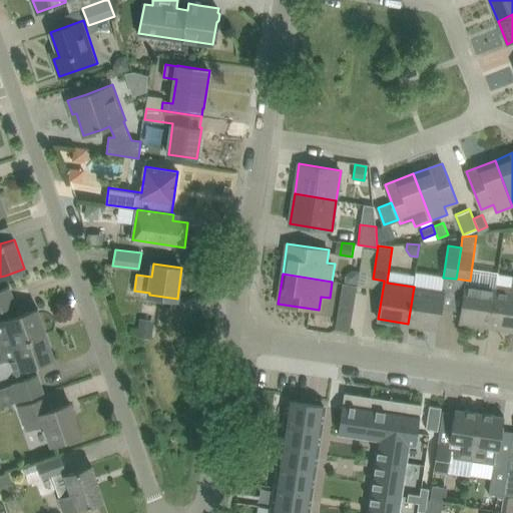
[(496,289),(491,326),(512,329),(512,279),(511,292),(496,289)]
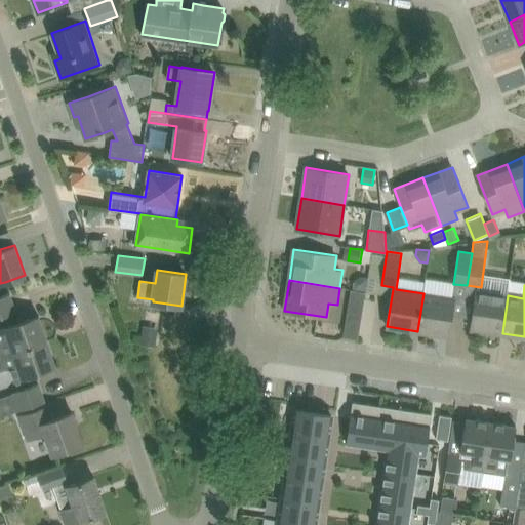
[(366,292),(354,290),(353,297),(358,304),(364,305),(366,292)]
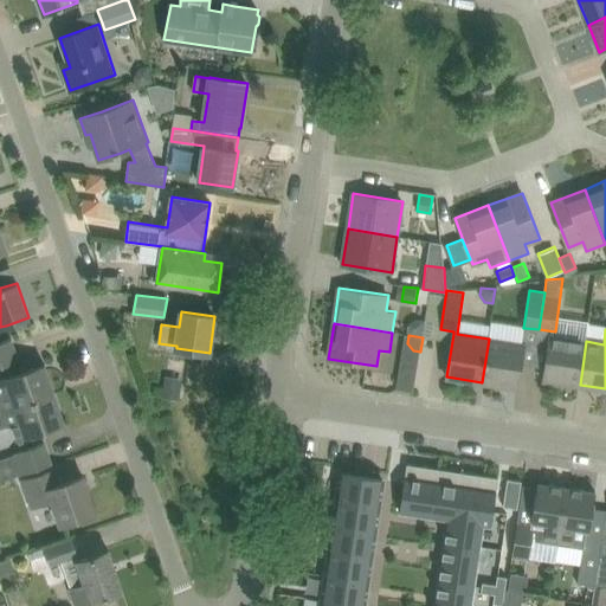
[(543,380),(580,385),(586,341),(550,336),(543,380)]
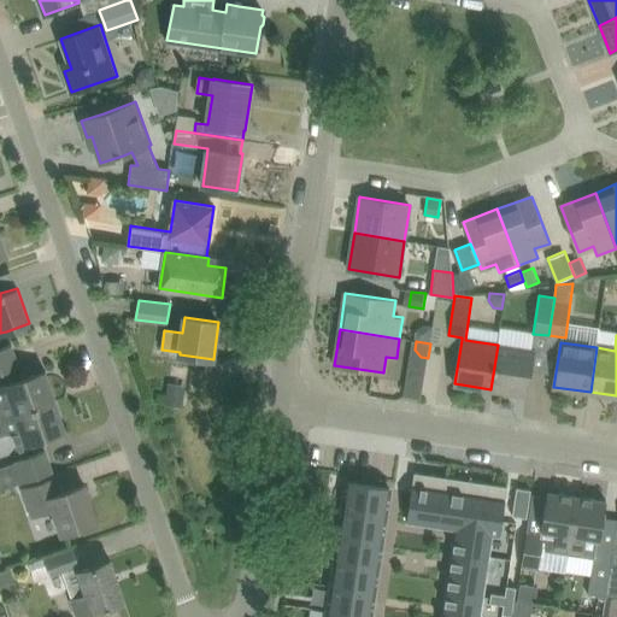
[(498,345),(491,389),(527,394),(534,351),(498,345)]
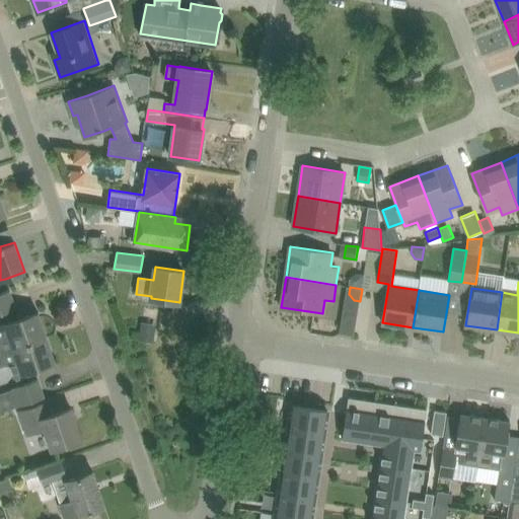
[(0,315),(17,309),(11,291),(0,294),(0,315)]
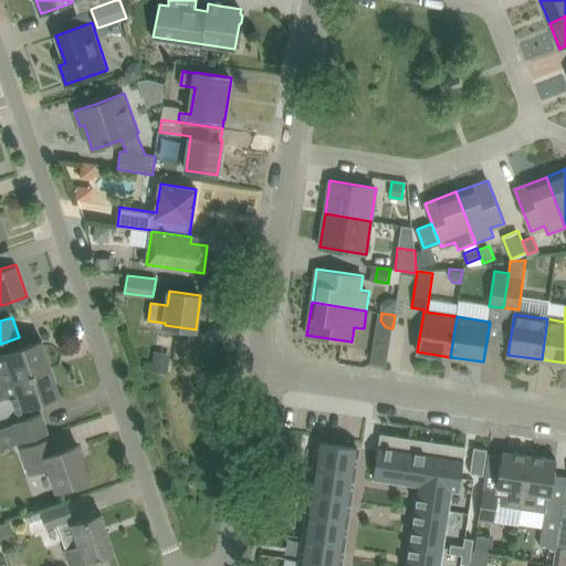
[(0,381),(1,385),(51,368),(42,341),(0,354),(0,381)]
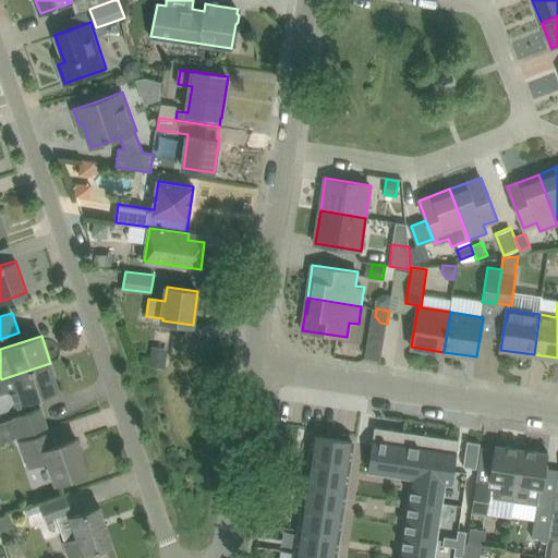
[(165,368),(168,353),(152,350),(149,366),(165,368)]
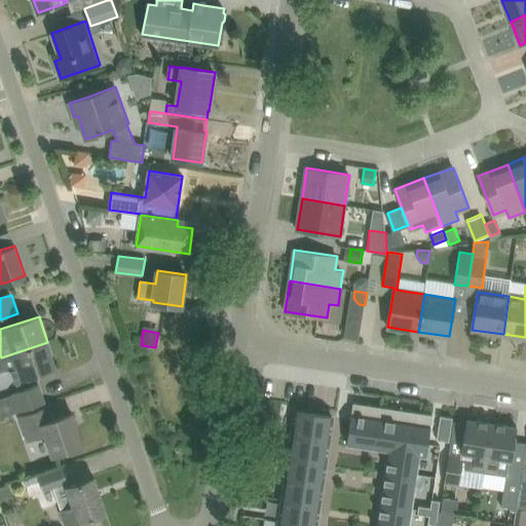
[(0,375),(0,372),(5,370),(10,369),(14,381),(15,380),(17,384),(33,379),(32,375),(57,367),(47,342),(1,358),(0,358),(0,375),(0,376),(0,375)]
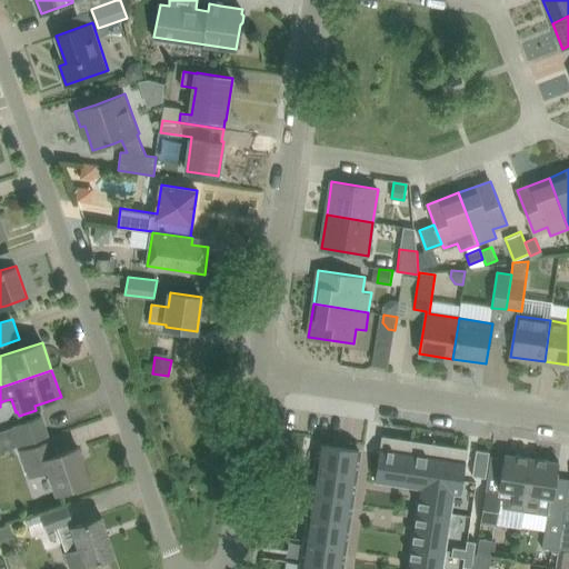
[(0,450),(18,445),(19,447),(50,437),(43,416),(12,427),(12,429),(0,433),(0,450)]
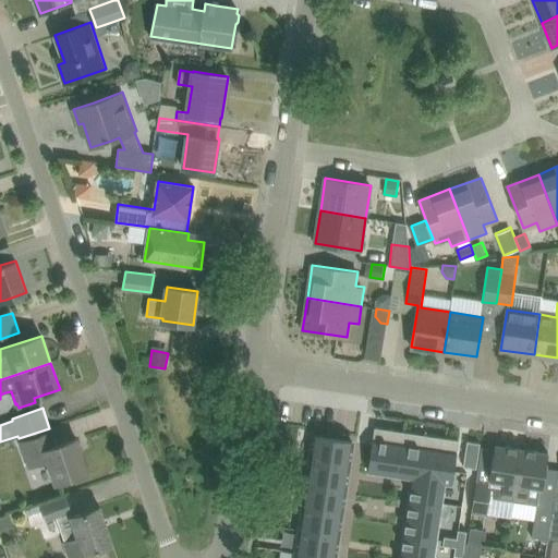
[(370,471),(400,475),(407,431),(376,426),(370,471)]
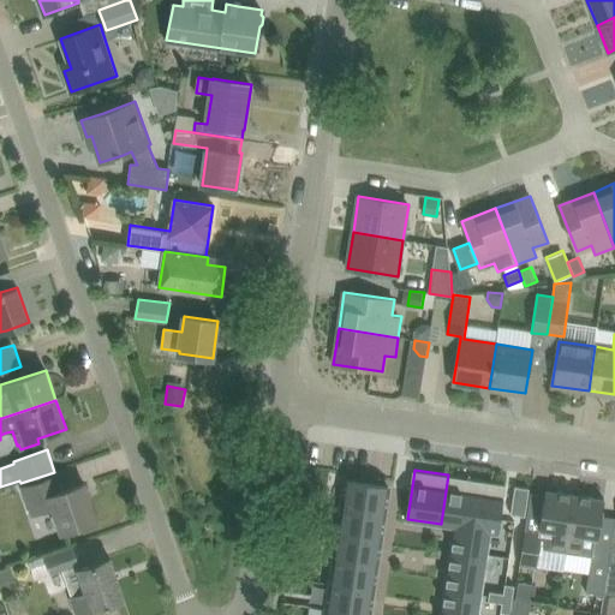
[(448,475),(441,524),(457,526),(460,502),(503,508),(506,497),(508,484),(448,475)]
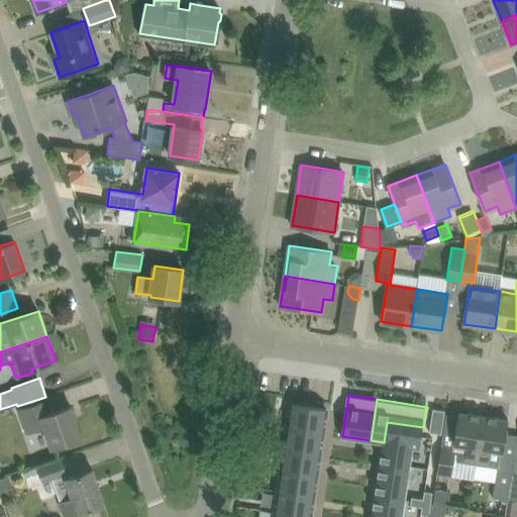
[(52,447),(63,444),(82,437),(71,406),(50,413),(45,400),(19,409),(27,431),(44,425),(52,447)]
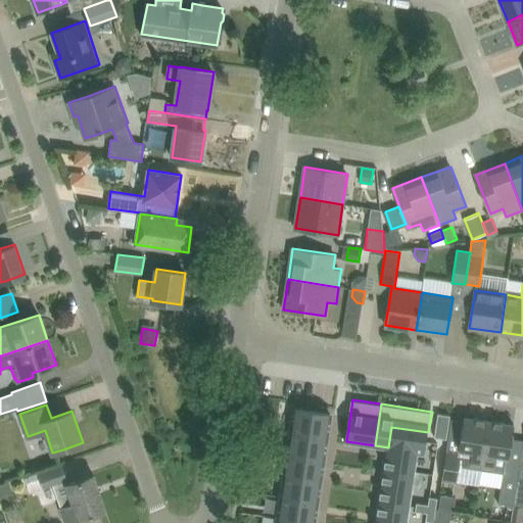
[(330,436),(334,413),(294,408),(291,431),(330,436)]
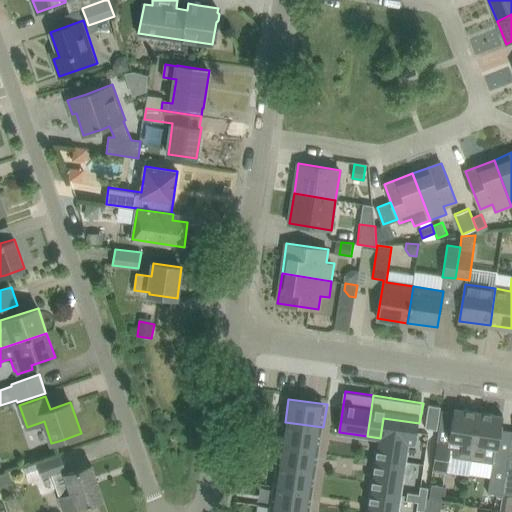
[(428,411),(440,413),(441,406),(429,404),(428,411)]
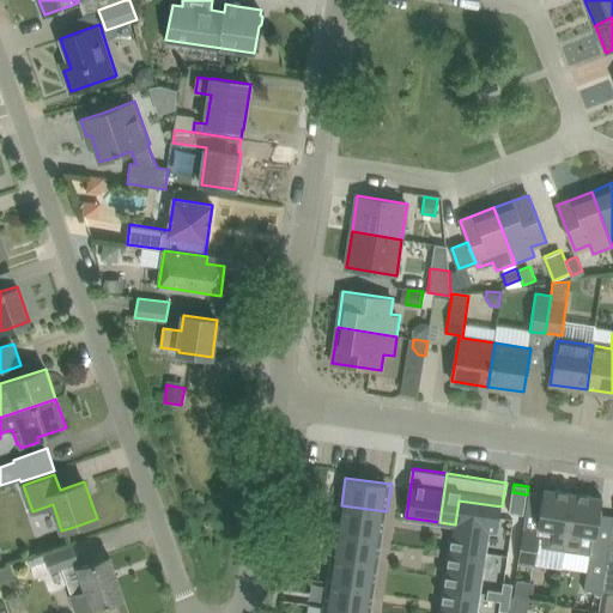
[(544,489),(538,532),(522,529),(517,564),(519,564),(530,566),(535,566),(538,547),(564,552),(574,493),(544,489)]
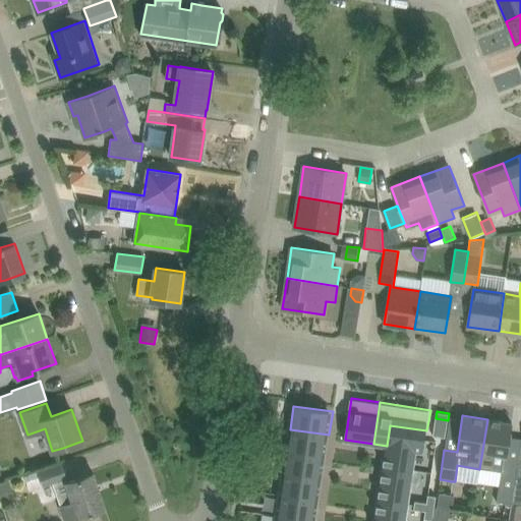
[(448,420),(436,418),(433,427),(446,429),(448,420)]
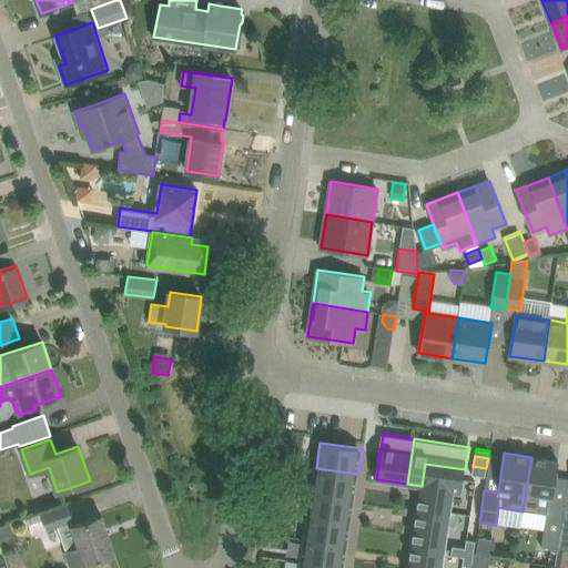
[(546,515),(541,548),(557,550),(564,504),(551,503),(558,460),(531,457),(523,511),(546,515)]
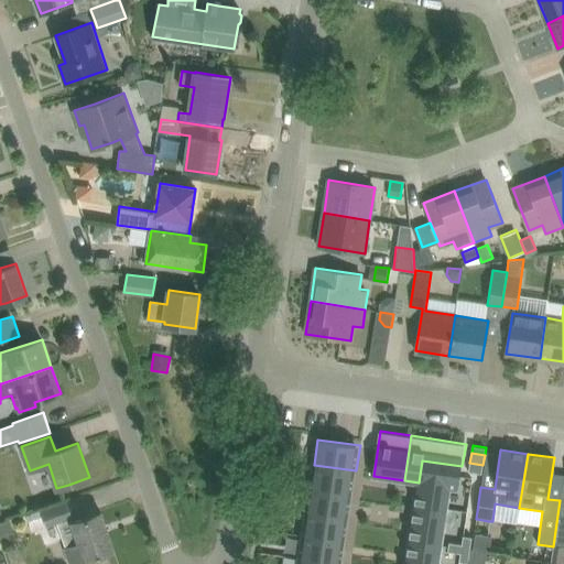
[(462,466),(422,461),(419,483),(415,503),(448,508),(452,488),(458,489),(462,466)]
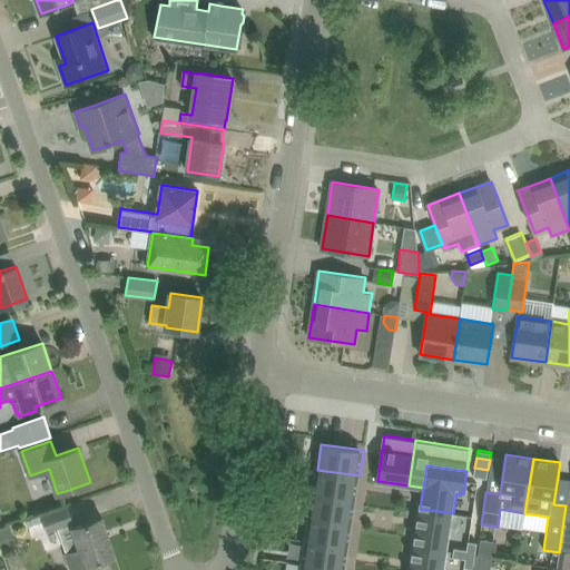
[(488,470),(474,468),(473,475),(487,478),(488,470)]
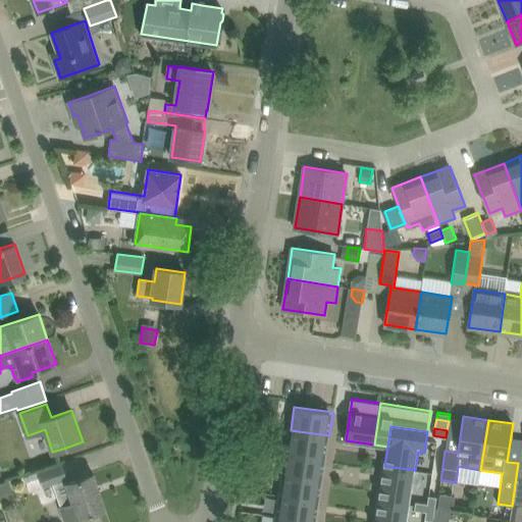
[(288,452),(326,457),(329,435),(291,430),(288,452)]
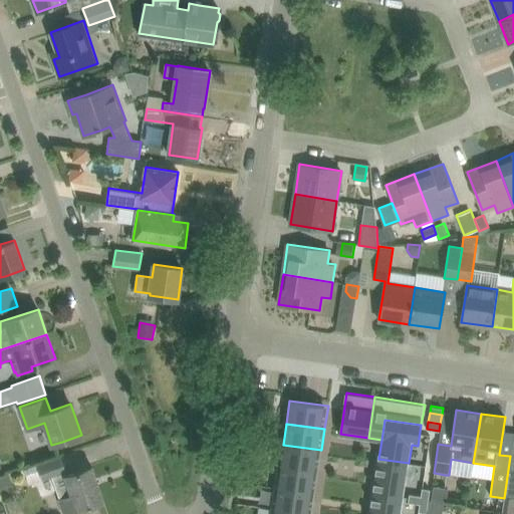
[(318,471),(321,450),(283,445),(280,466),(318,471)]
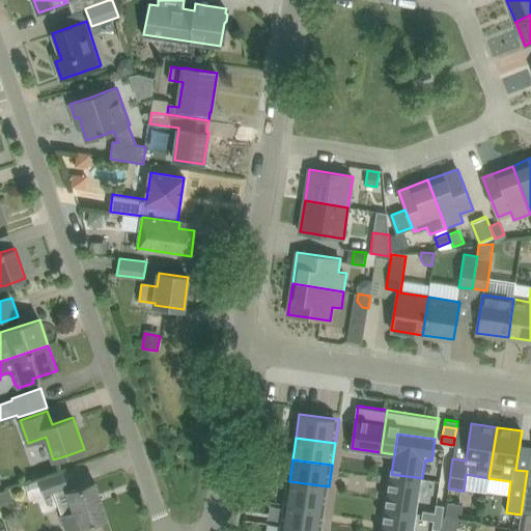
[(530,490),(527,490),(529,472),(530,469),(528,469),(527,471),(521,514),(519,529),(530,530),(530,490)]
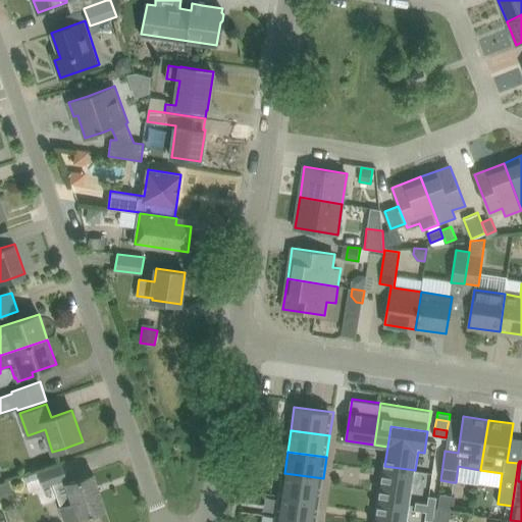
[(61,463),(42,469),(39,470),(44,486),(52,483),(59,506),(64,521),(69,521),(77,520),(76,519),(106,509),(94,474),(67,483),(65,478),(67,478),(61,463)]
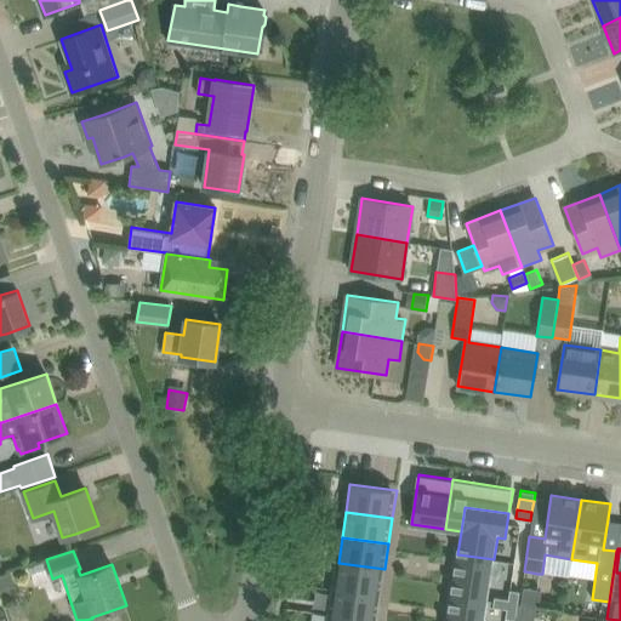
[(457,554),(451,594),(488,600),(494,559),(457,554)]
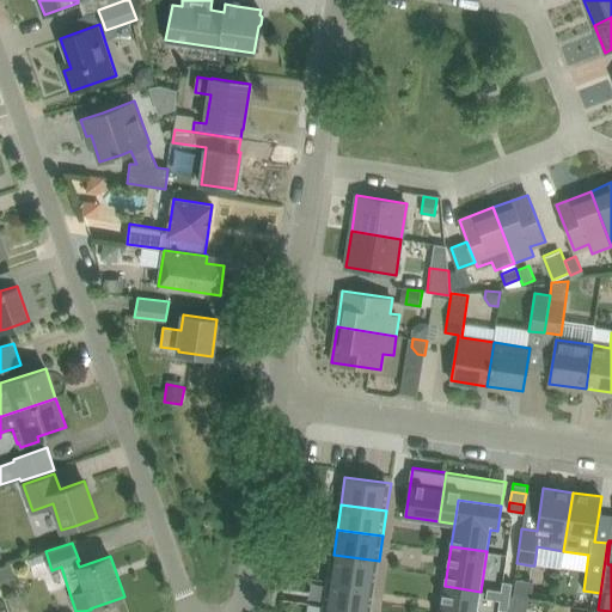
[(329,580),(375,587),(379,561),(334,555),(329,580)]
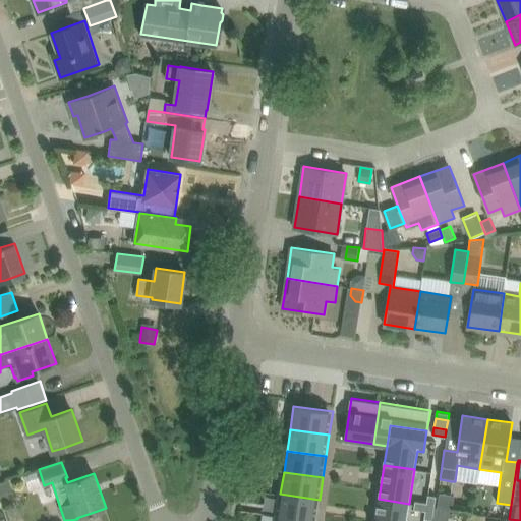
[(0,496),(3,505),(4,504),(15,501),(8,479),(0,482),(0,496)]
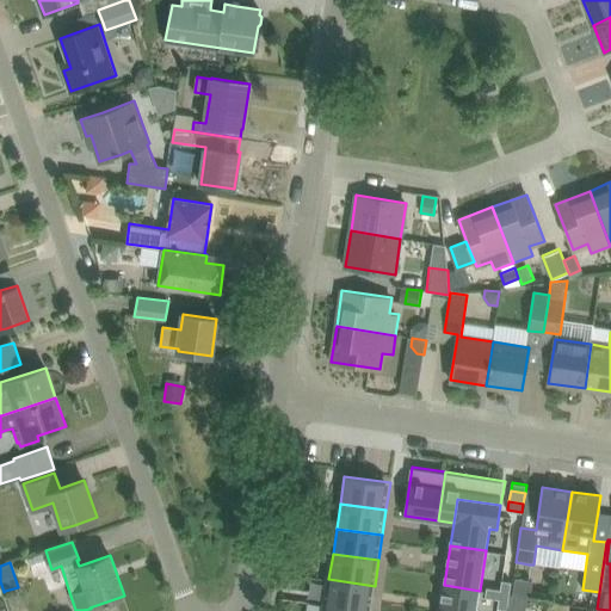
[(532,580),(516,578),(513,593),(530,596),(532,580)]
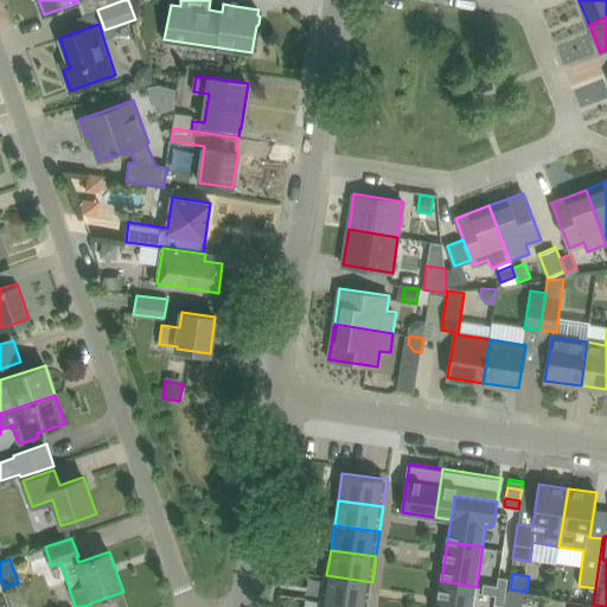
[(368,606),(372,582),(326,575),(323,600),(368,606)]
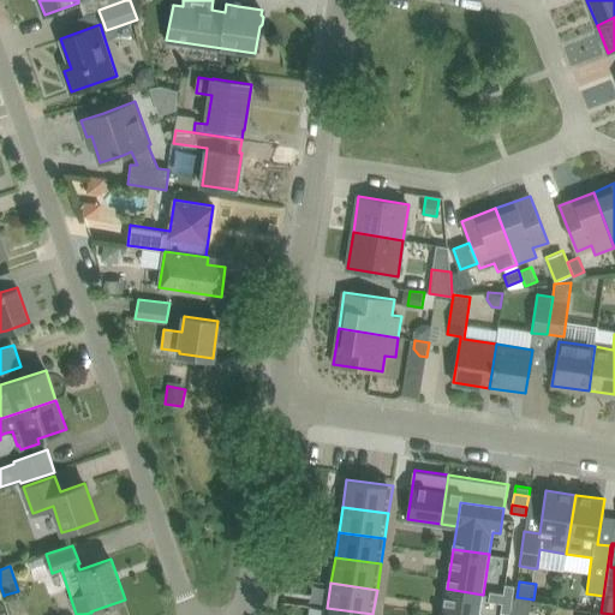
[(503,592),(503,597),(513,598),(514,585),(505,584),(503,592)]
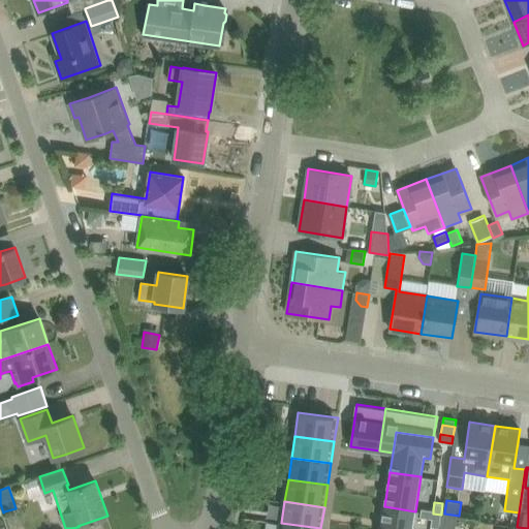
[(384,506),(381,528),(412,528),(415,511),(384,506)]
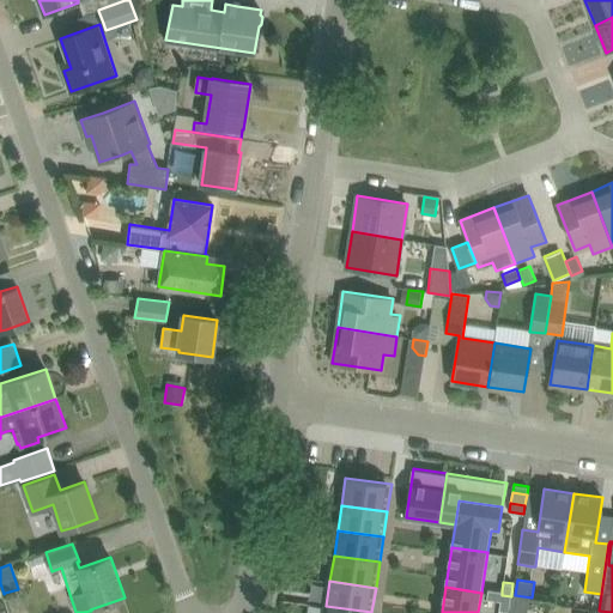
[(489,589),(487,599),(501,600),(502,595),(502,590),(489,589)]
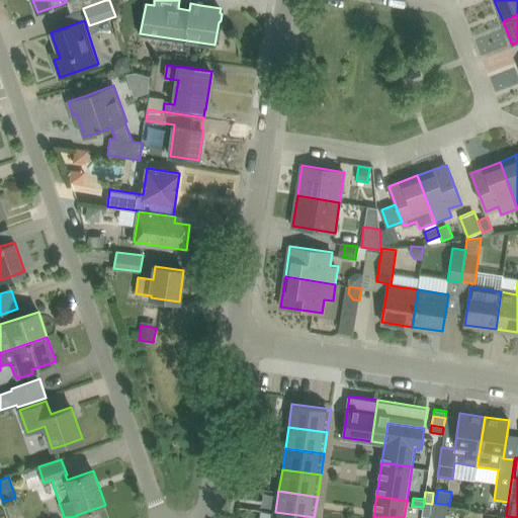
[(430,516),(432,504),(424,503),(423,507),(422,515),(430,516)]
